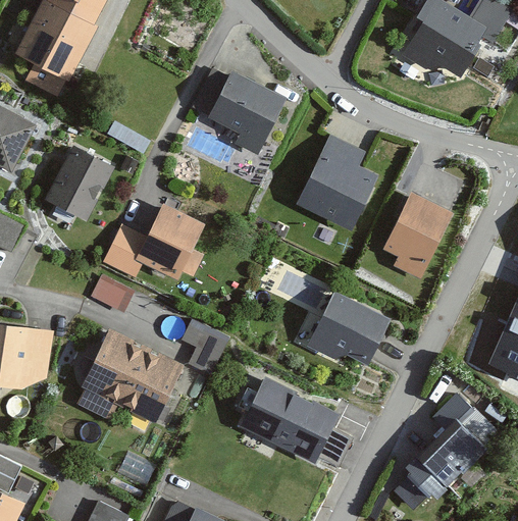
[(47,0),(46,3),(43,1),(14,53),(36,65),(28,81),(57,97),(65,82),(67,83),(97,29),(93,25),(106,0),(47,0)]
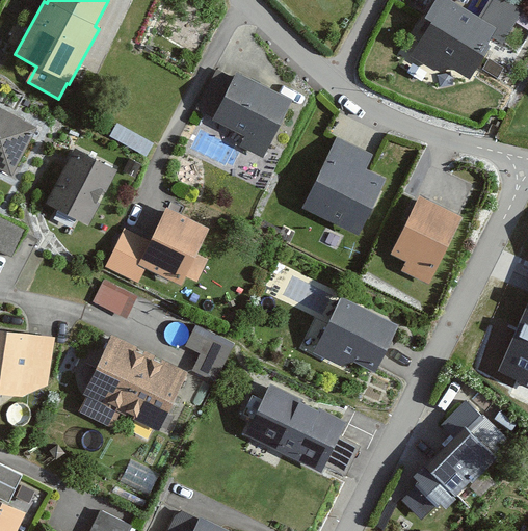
[(433,70),(450,67),(468,77),(489,45),(484,43),(490,34),(501,42),(521,11),(502,0),(489,0),(478,17),(452,0),(433,0),(402,50),(433,70)]
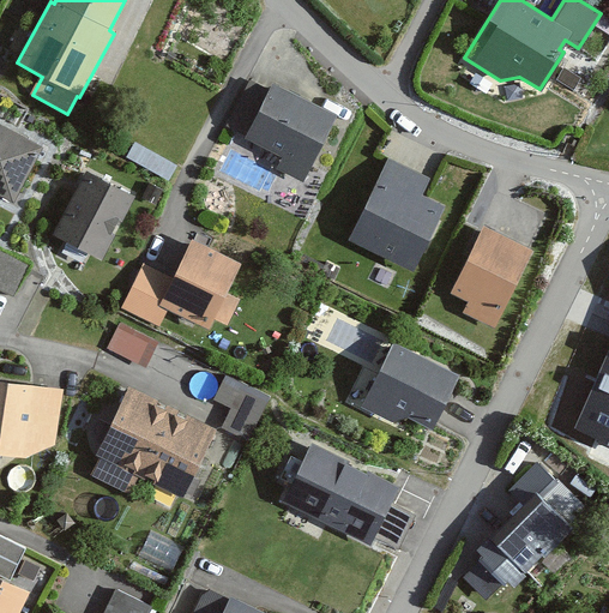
[(305,181),(336,119),(271,86),(267,94),(251,85),(229,130),(247,138),(246,140),(281,158),(276,167),(305,181)]
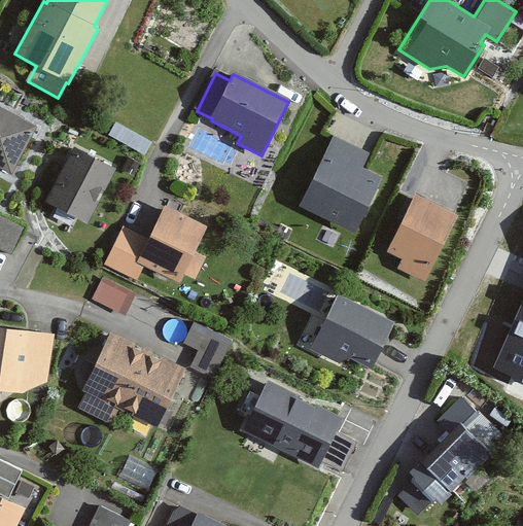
[(34,129),(0,109),(0,169),(9,174),(34,129)]
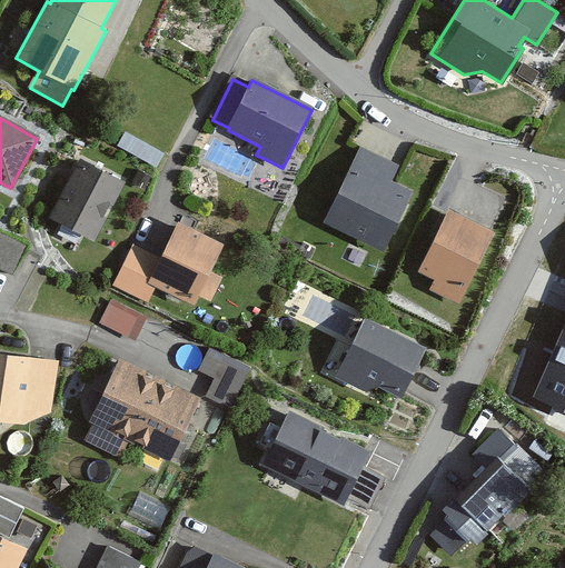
[(399,167),(358,148),(324,221),(383,249),(410,190),(393,181),(399,167)]
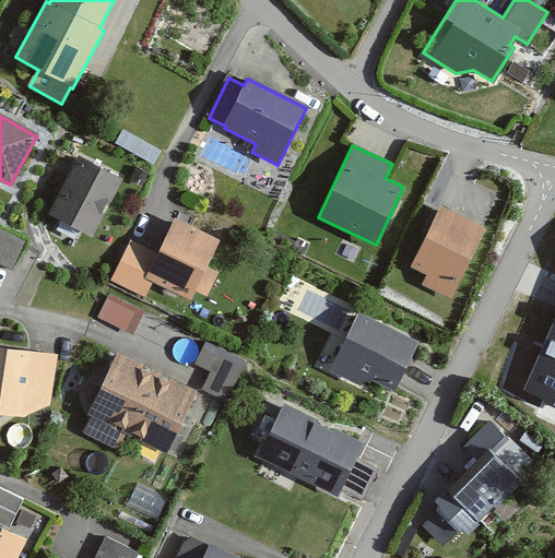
[(93,234),(121,182),(81,159),(51,211),(93,234)]
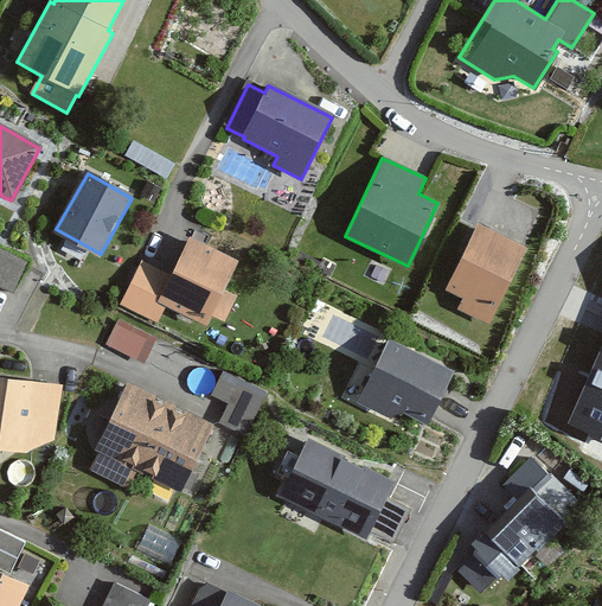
[(526,244),(475,223),(446,292),(463,299),(459,310),(492,324),(526,244)]
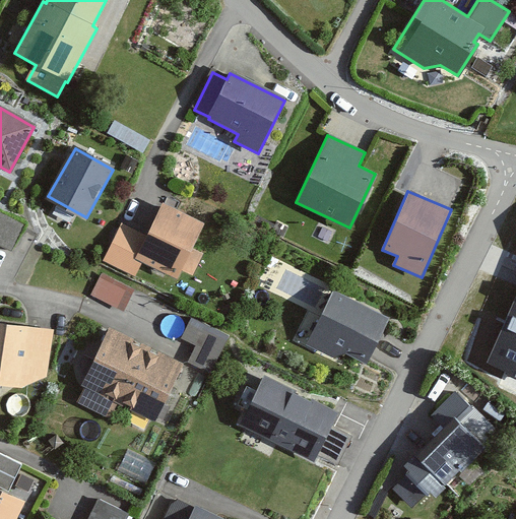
[(204,226),(162,206),(135,260),(177,279),(181,272),(192,277),(203,256),(192,250),(204,226)]
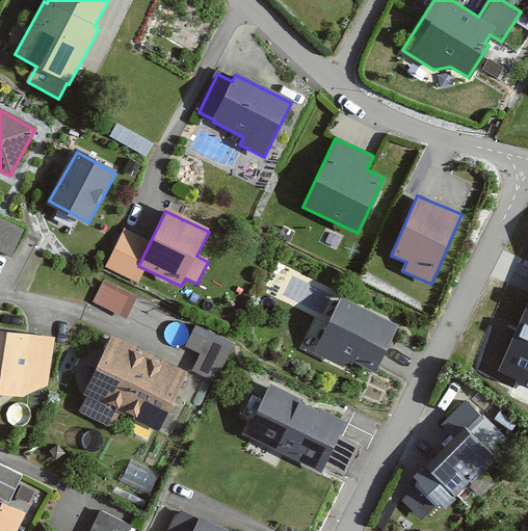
[(0,251),(10,257),(25,229),(0,216),(0,251)]
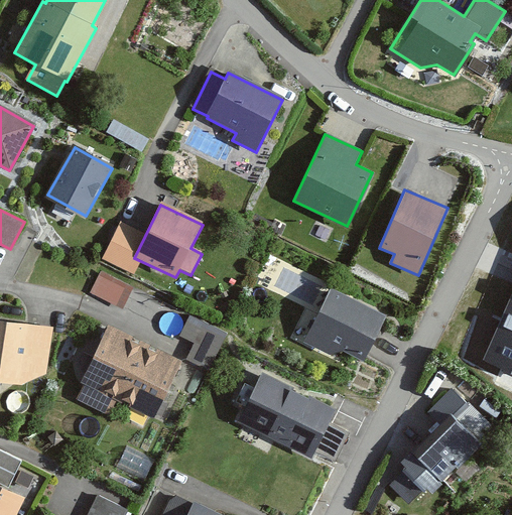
[(131,289),(100,275),(90,294),(122,309),(131,289)]
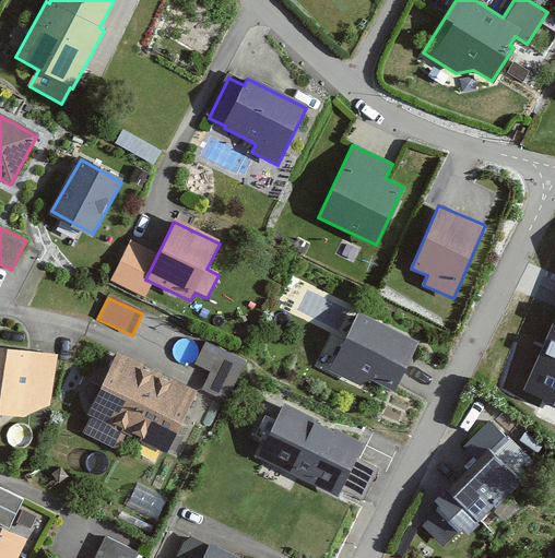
[(330,370),(358,383),(373,378),(394,388),(416,341),(357,313),(330,370)]
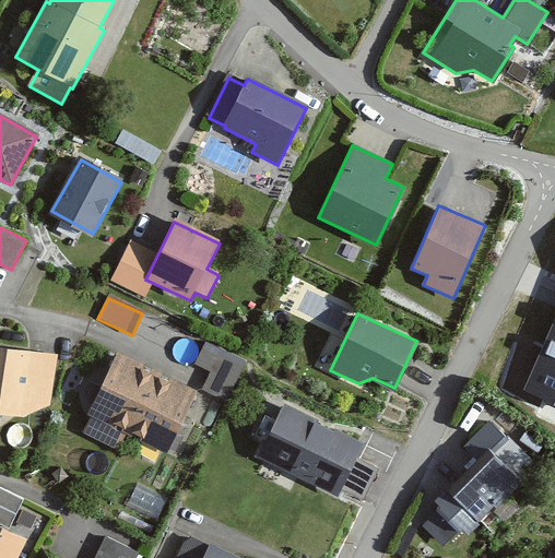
[(554,332),(530,389),(554,399),(554,332)]
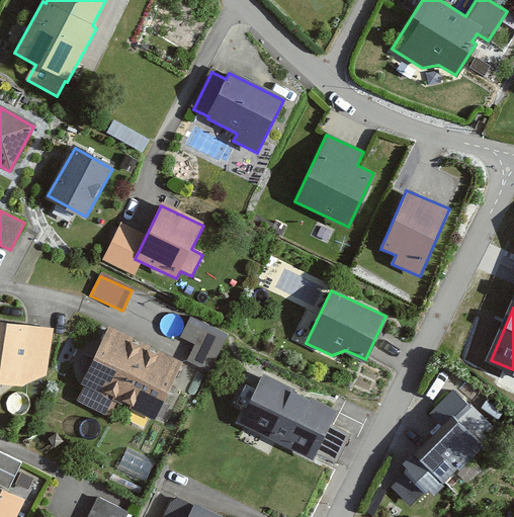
[(0,383),(18,386),(47,377),(54,328),(0,320),(0,383)]
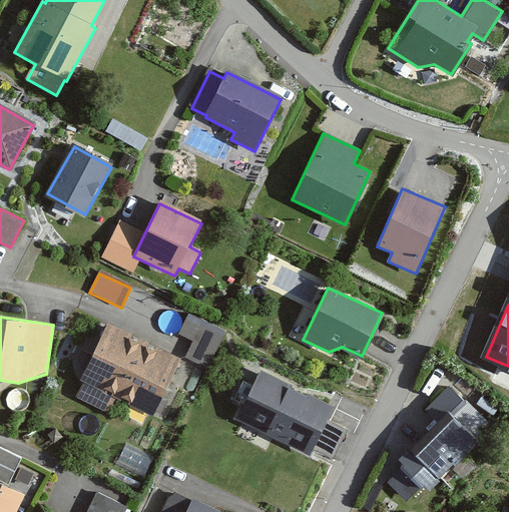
[(222,336),(185,320),(178,335),(192,341),(185,357),(208,367),(222,336)]
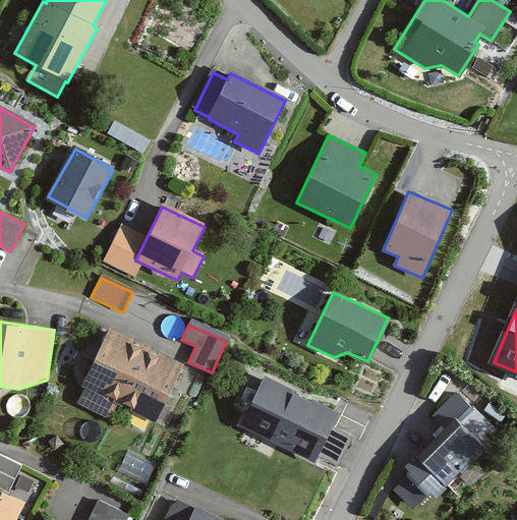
[(154,422),(182,364),(109,329),(79,387),(83,389),(76,403),(109,419),(117,404),(154,422)]
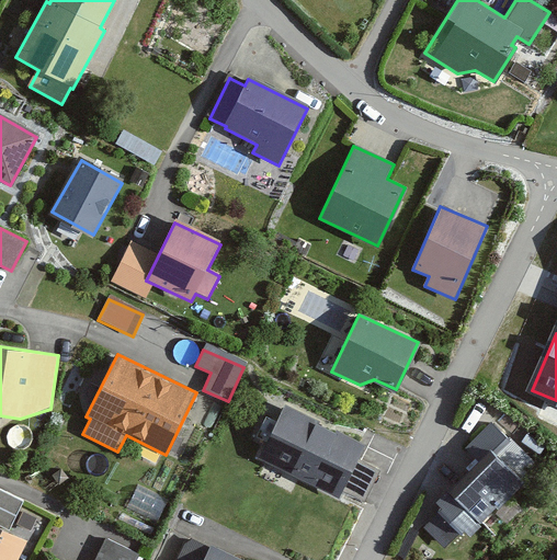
[(339,494),(364,443),(285,403),(260,456),(339,494)]
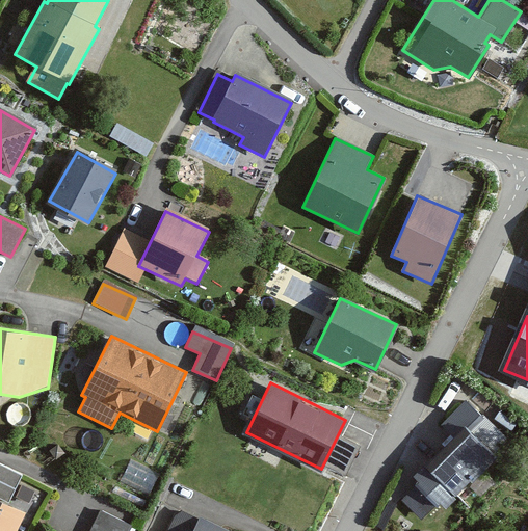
[(440,426),(449,435),(410,476),(419,485),(408,495),(428,514),(437,505),(444,512),(497,459),(469,431),(481,419),(465,401),(440,426)]
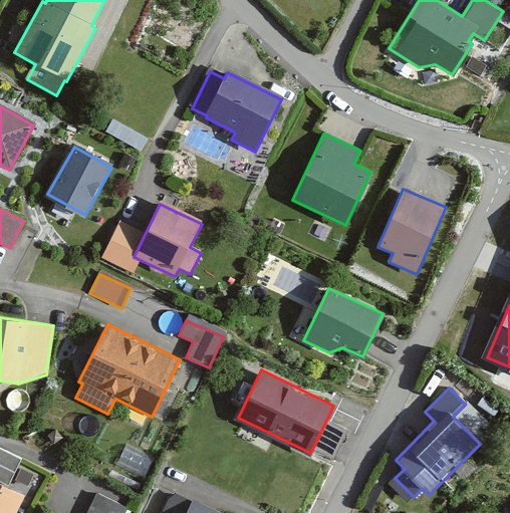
[(0,512),(15,512),(25,494),(9,486),(21,460),(0,449),(0,512)]
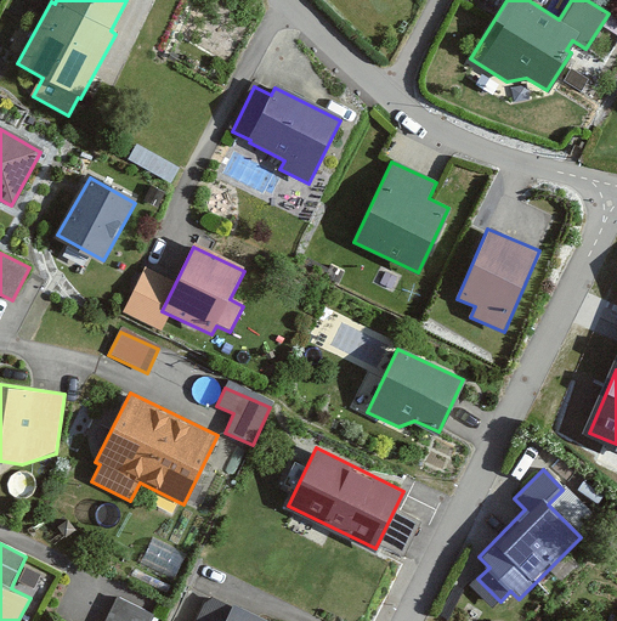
[(615,603),(609,592),(595,600),(603,611),(615,603)]
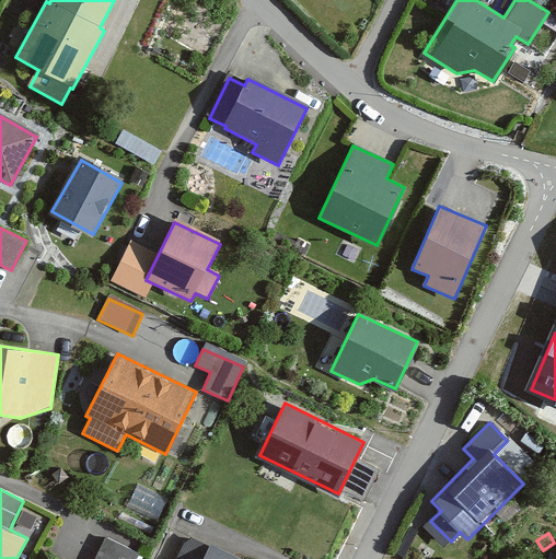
[(241,558),(209,544),(207,547),(187,537),(176,558),(241,558)]
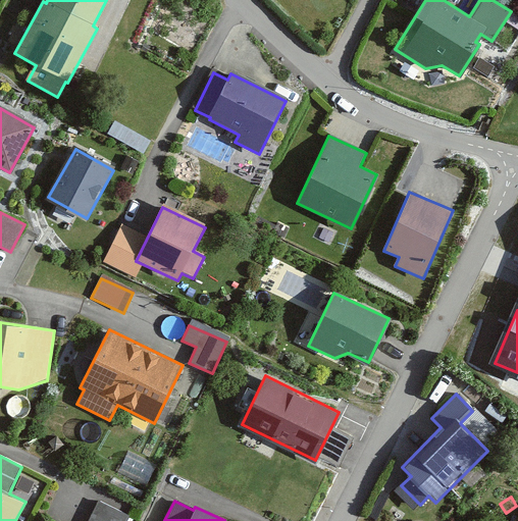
[(97,502),(88,520),(125,520),(128,517),(97,502)]
